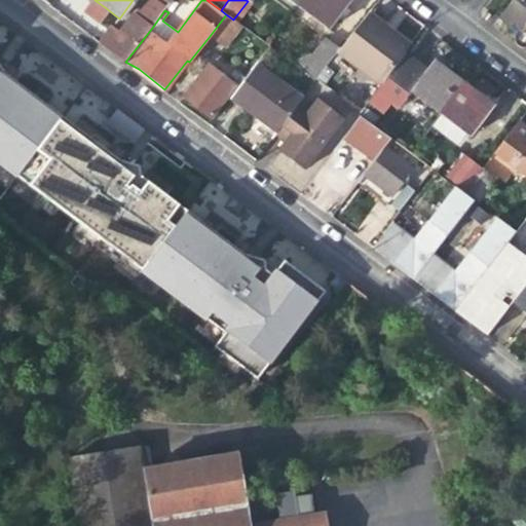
[(301,0),(296,7),(326,31),(349,0),(301,0)]
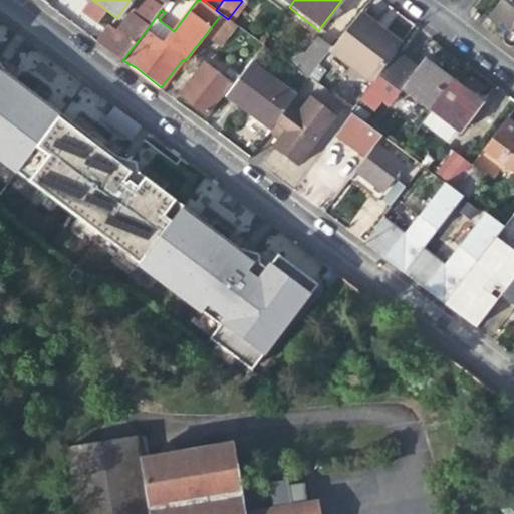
[(513,0),(497,0),(485,17),(501,29),(503,30),(501,33),(500,37),(502,42),(506,45),(512,46),(513,44),(513,0)]
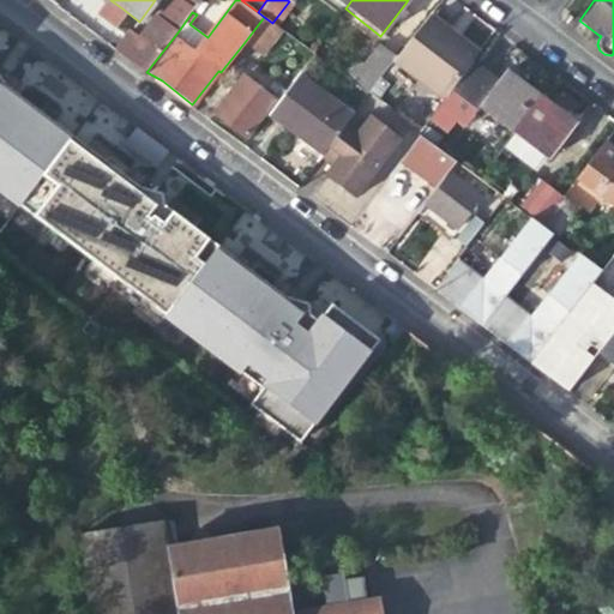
[(463,6),(450,25),(482,48),(495,29),(463,6)]
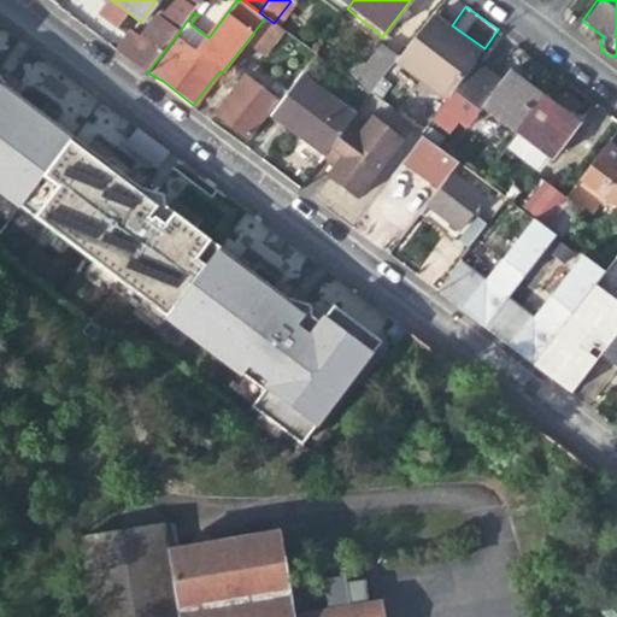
[(178,33),(154,13),(141,33),(131,28),(116,50),(147,72),(178,33)]
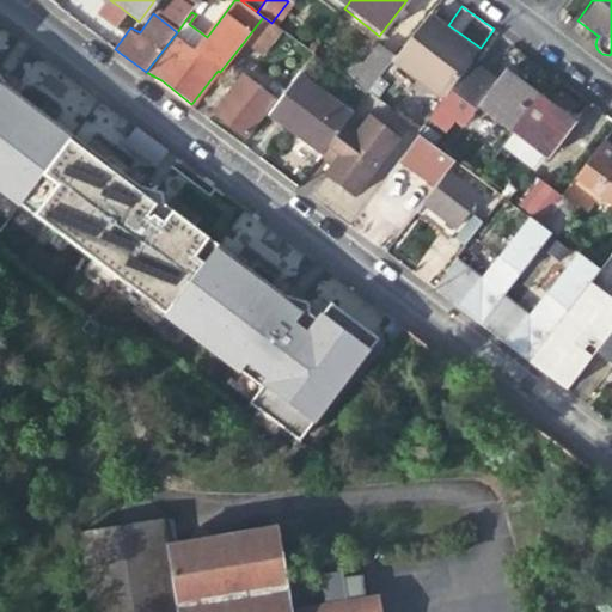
[(277,28),(271,23),(263,17),(244,42),(259,53),(277,28)]
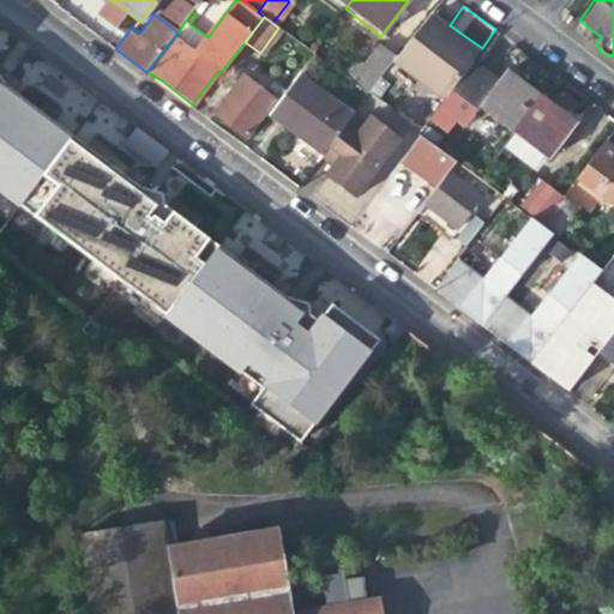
[(429,17),(396,58),(395,60),(445,98),(469,62),(477,53),(456,36),(429,17)]
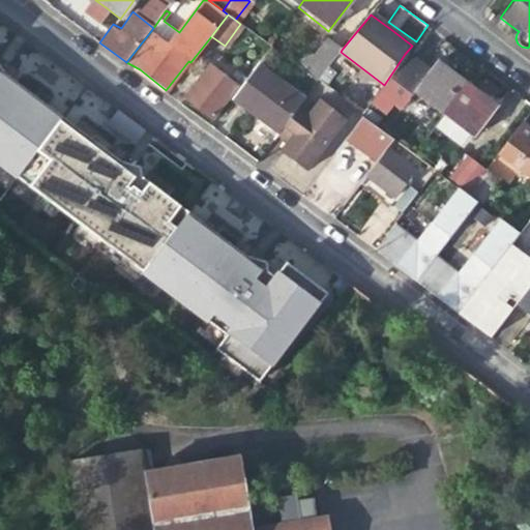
[(317,82),(341,52),(342,50),(328,39),(314,56),(305,50),(295,65),(317,82)]
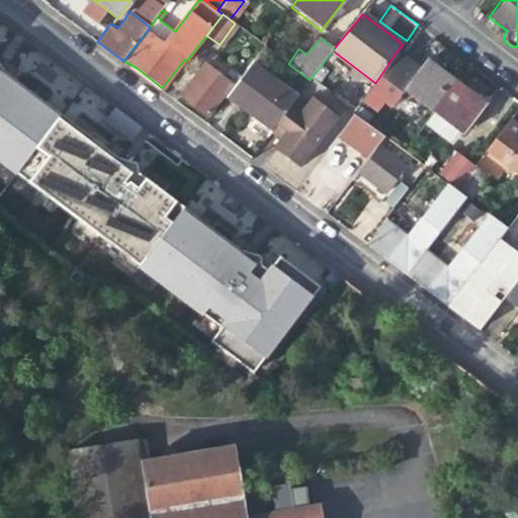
[(396,53),(375,83),(360,102),(375,113),(382,103),(390,108),(403,91),(432,113),(455,81),(439,69),(427,60),(419,71),(412,66),(396,53)]
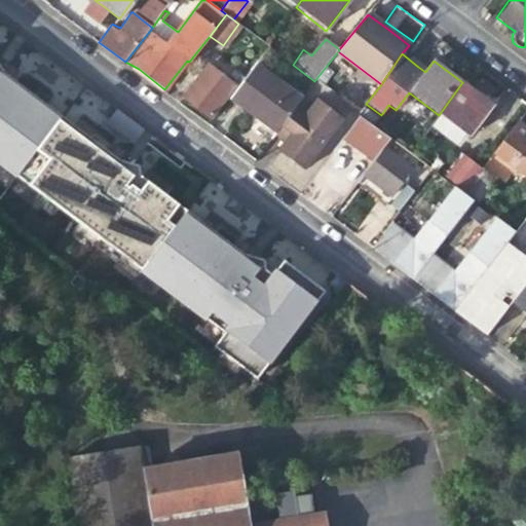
[(254,116),(276,133),(294,109),(303,98),(258,64),(231,99),(254,116)]
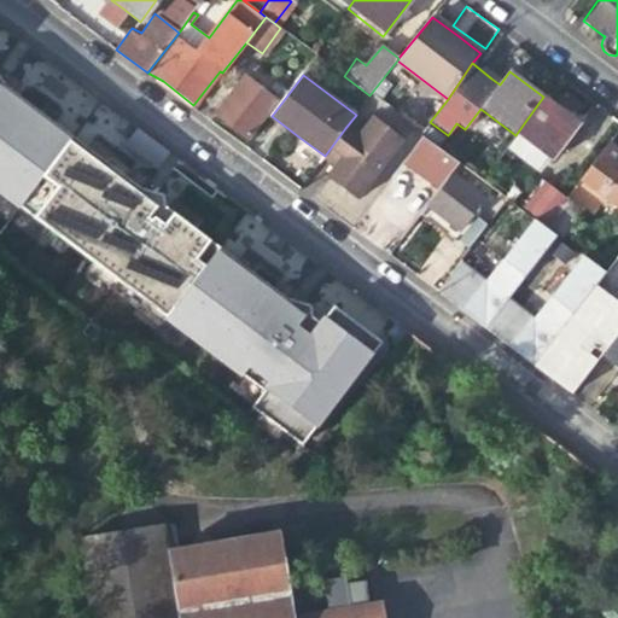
[(278,101),(280,98),(285,91),(279,87),(272,97),(245,76),(216,114),(232,126),(245,136),(274,99),(278,101)]
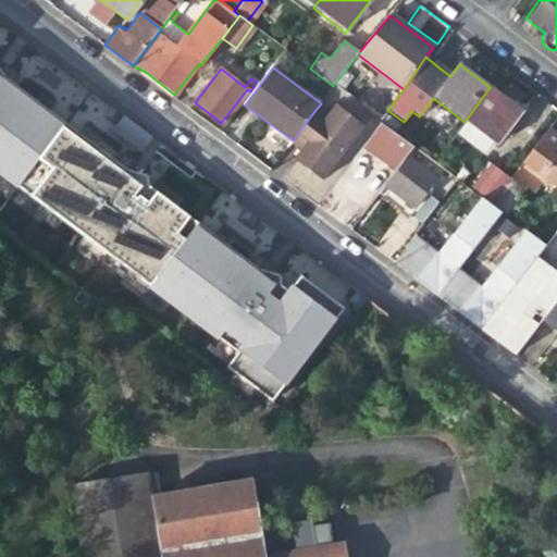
[(319,338),(342,309),(299,277),(287,293),(279,286),(259,271),(146,187),(126,172),(0,76),(0,169),(4,163),(46,195),(39,203),(107,255),(114,246),(135,261),(127,270),(239,354),(229,369),(272,401),(296,369),(291,364),(313,334),(319,338)]
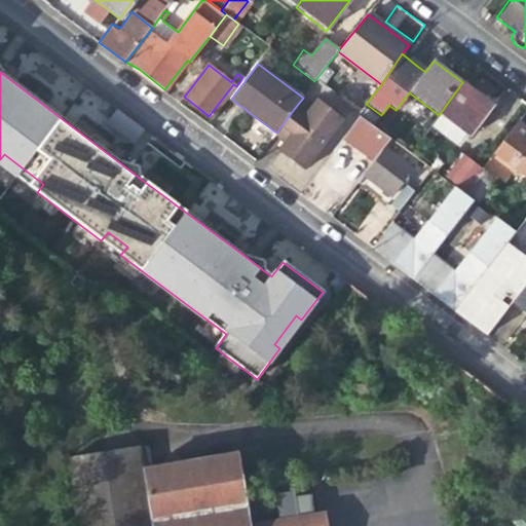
[(475,92),(462,82),(439,115),(467,137),(492,106),(475,92)]
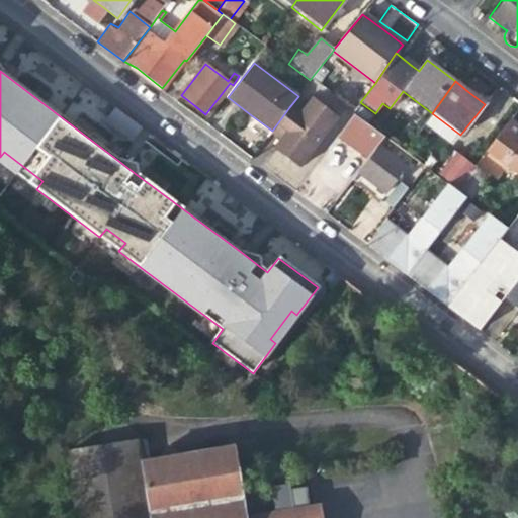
[(299,114),(289,107),(272,131),(268,136),(278,143),(273,149),(286,159),(299,168),(335,119),(311,99),(299,114)]
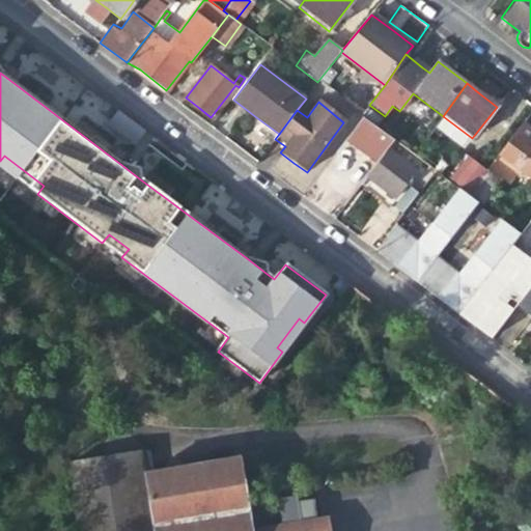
[(105,126),(134,147),(145,133),(116,111),(105,126)]
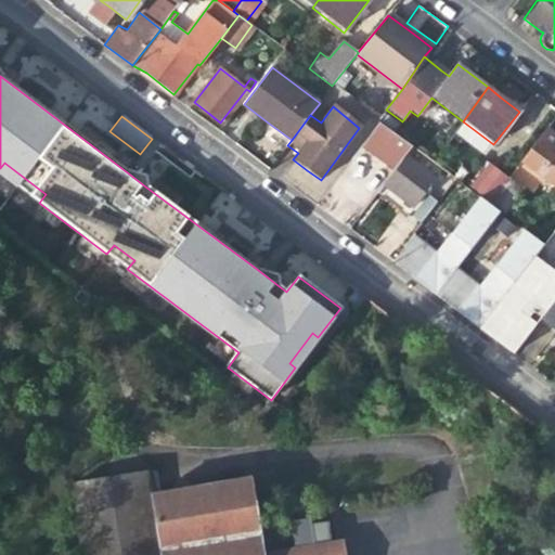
[(519,160),(554,186),(554,138),(543,129),(519,160)]
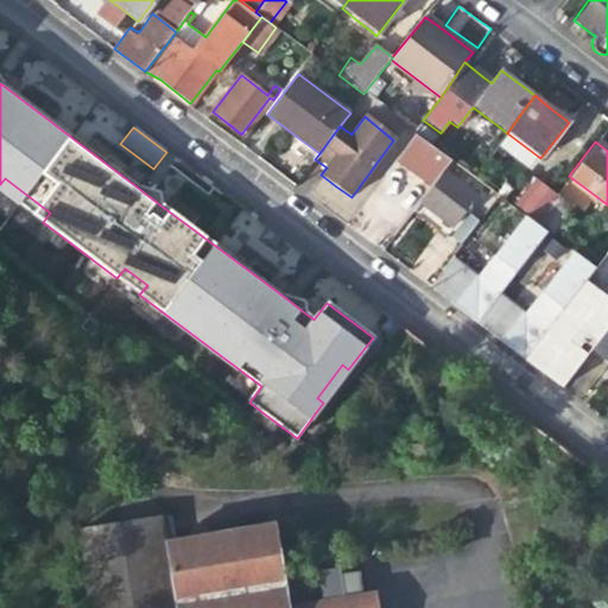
[(443,172),(420,204),(432,213),(451,227),(474,196),(443,172)]
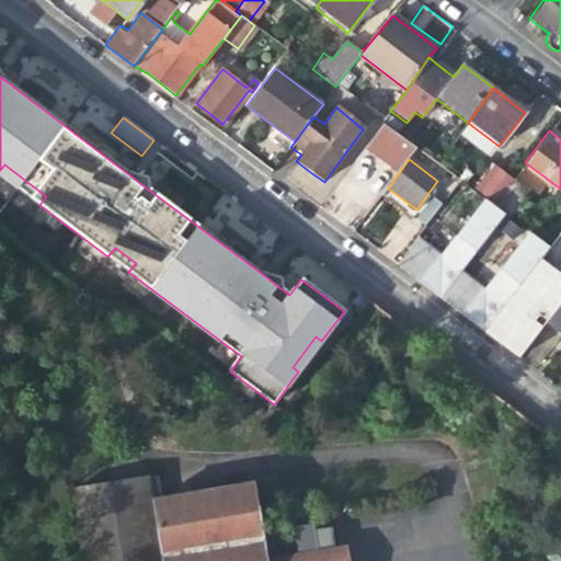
[(0,170),(0,174),(39,205),(46,196),(4,164),(0,170)]
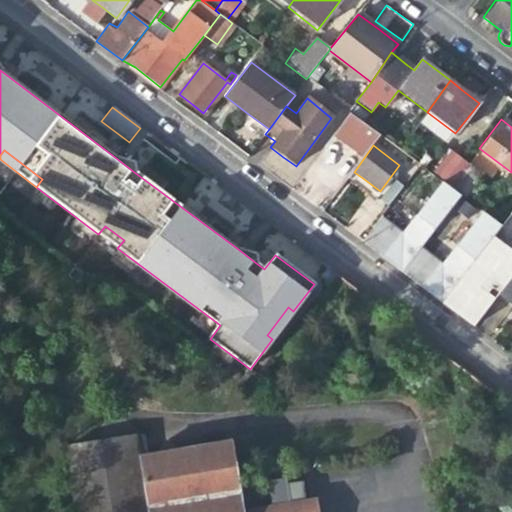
[(133,162),(116,158),(134,172),(133,162)]
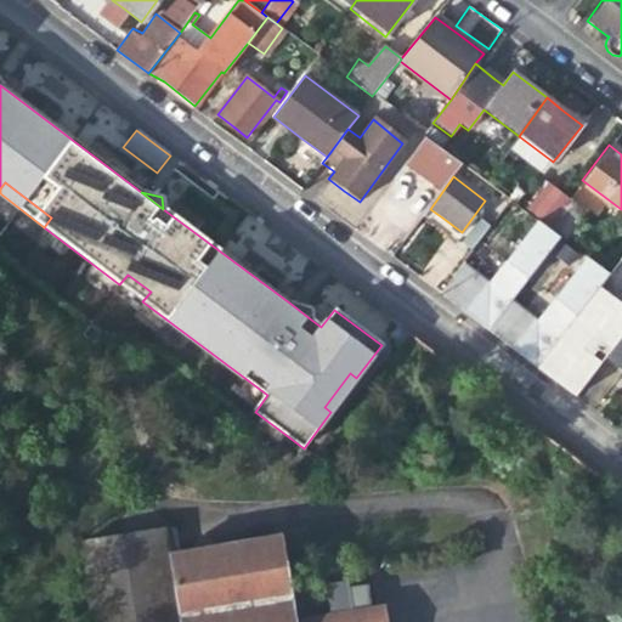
[(536,220),(547,227),(564,204),(552,194),(532,218),(536,220)]
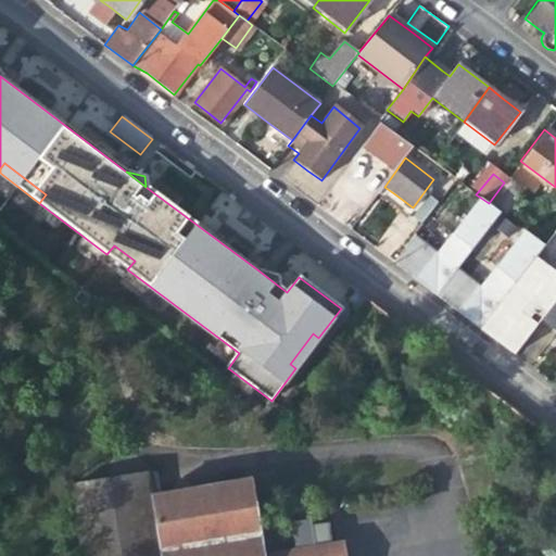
[(507,178),(504,182),(489,203),(498,211),(502,214),(521,189),(507,178)]
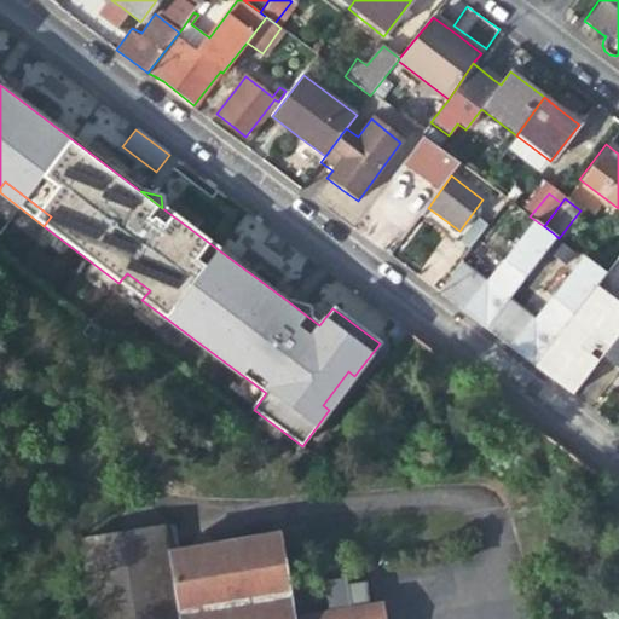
[(533,219),(486,281),(468,306),(463,312),(485,329),(491,323),(509,298),(555,235),(544,226),(533,219)]
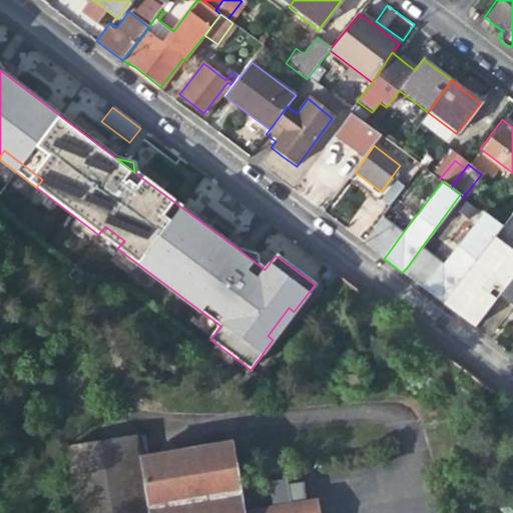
[(388,207),(401,189),(392,184),(380,201),(388,207)]
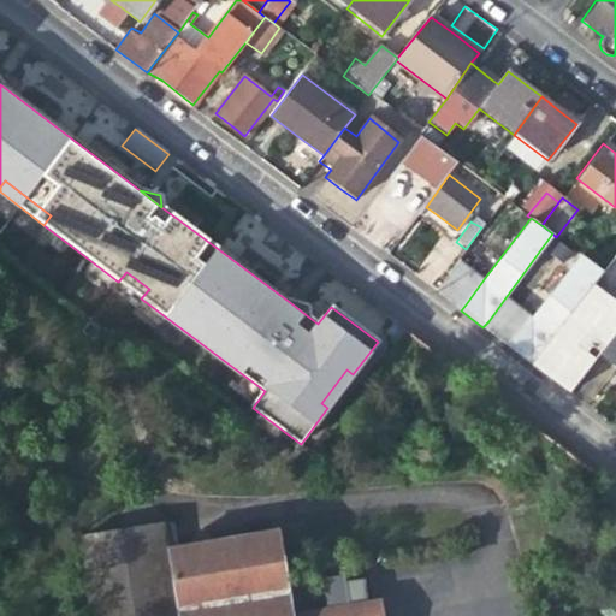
[(579,254),(509,348),(516,353),(532,363),(602,270),(579,254)]
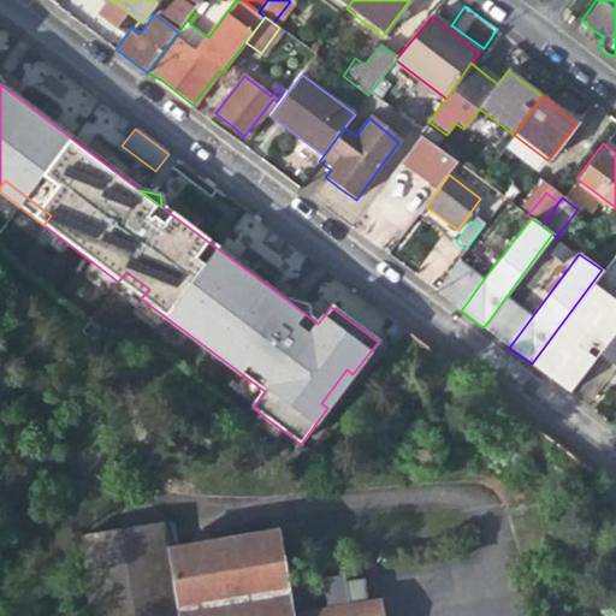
[(484,279),(457,260),(439,284),(454,295),(466,304),(484,279)]
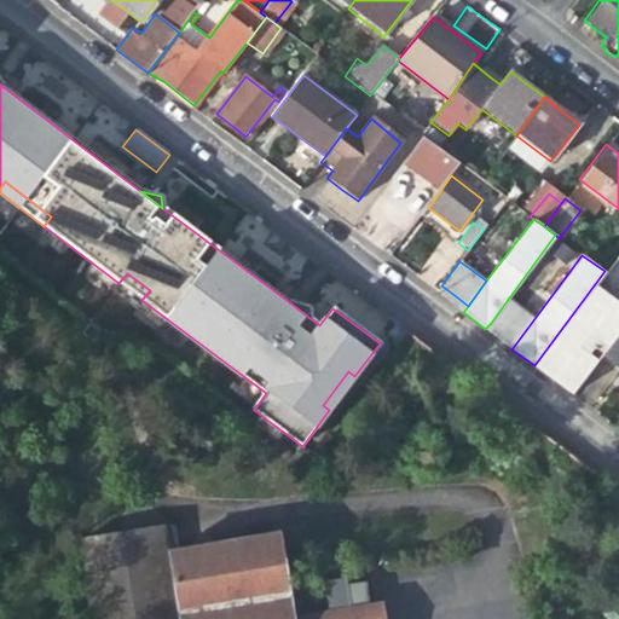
[(119,283),(142,300),(150,290),(127,273),(119,283)]
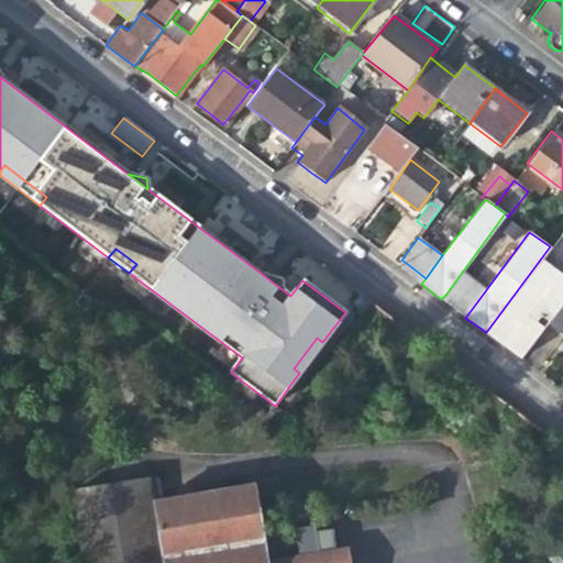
[(562,264),(551,255),(520,297),(539,311),(562,278),(562,264)]
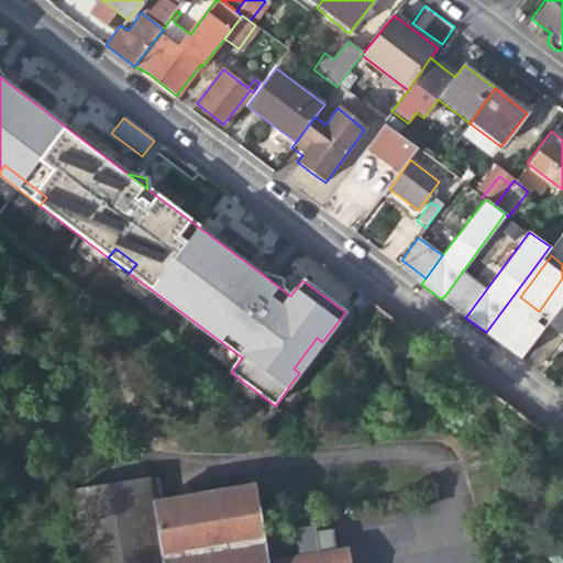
[(487,288),(463,271),(446,294),(470,311),(487,288)]
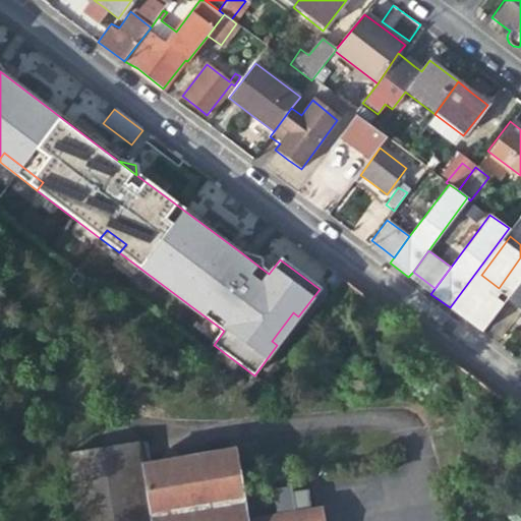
[(242,253),(261,268),(259,258),(249,256),(242,253)]
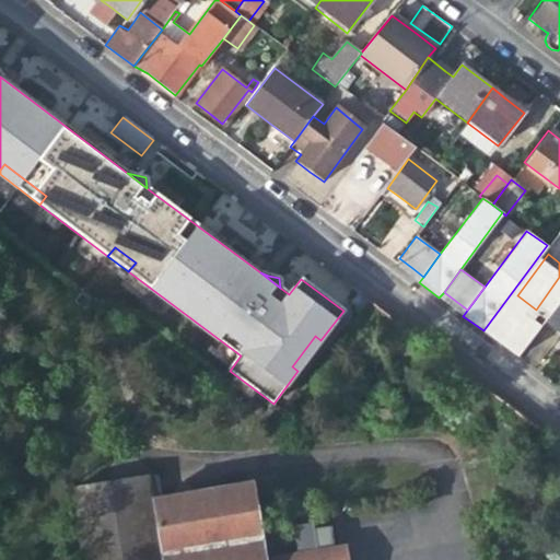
[(559,300),(545,321),(559,331),(559,300)]
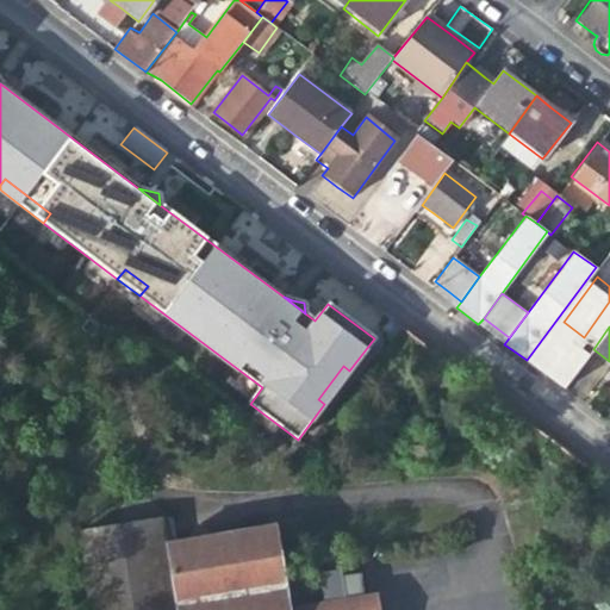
[(324,404),(349,371),(343,366),(318,399),(324,404)]
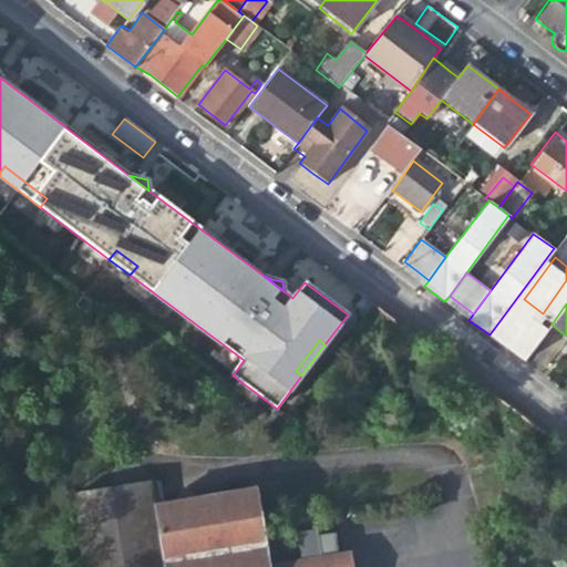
[(150,482),(72,494),(83,566),(346,566),(341,539),(271,552),(270,542),(261,543),(251,487),(191,498),(189,493),(179,486),(175,495),(176,501),(154,505),(150,482)]
